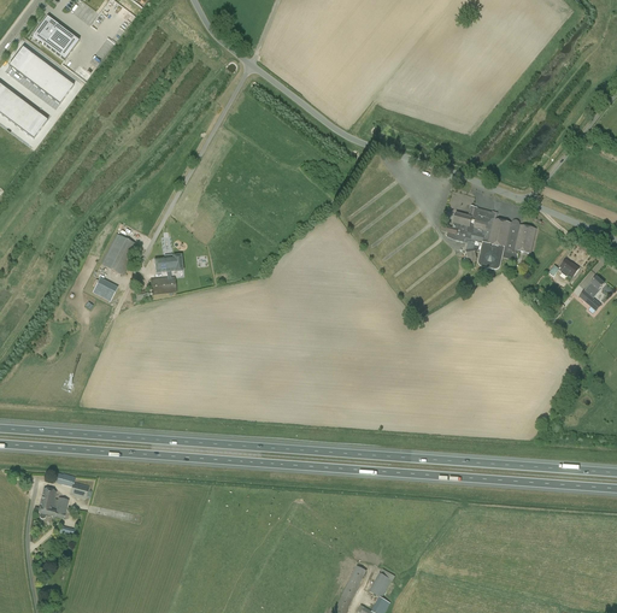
[(47,15),(33,34),(64,58),(78,39),(47,15)]
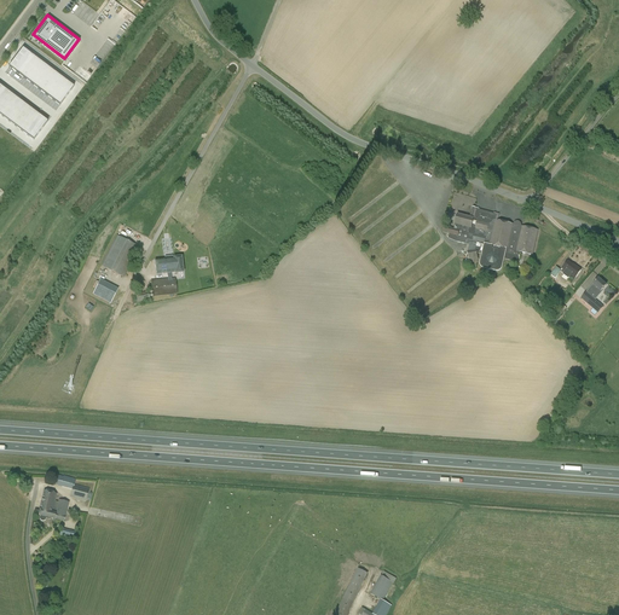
[(23,45),(9,64),(59,102),(74,83),(23,45)]
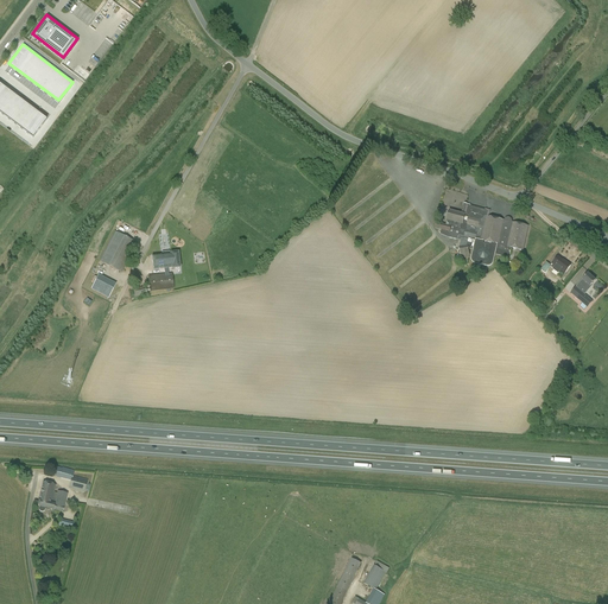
[(0,81),(0,109),(33,134),(46,116),(0,81)]
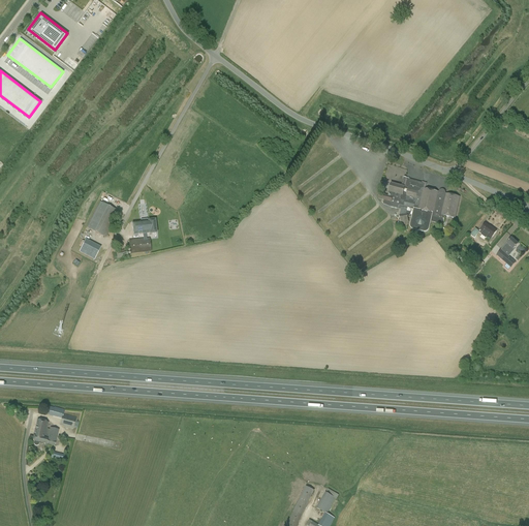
[(383,200),(390,204),(397,206),(401,207),(399,212),(401,224),(409,223),(407,214),(411,214),(410,221),(409,222),(410,223),(410,224),(410,225),(411,225),(412,226),(413,226),(425,229),(426,229),(427,228),(428,228),(429,227),(429,226),(431,218),(441,221),(443,213),(455,215),(459,194),(425,186),(427,181),(422,180),(409,177),(409,176),(406,176),(404,184),(391,181),(387,192),(382,191),(379,191),(378,196),(384,197),(383,200)]
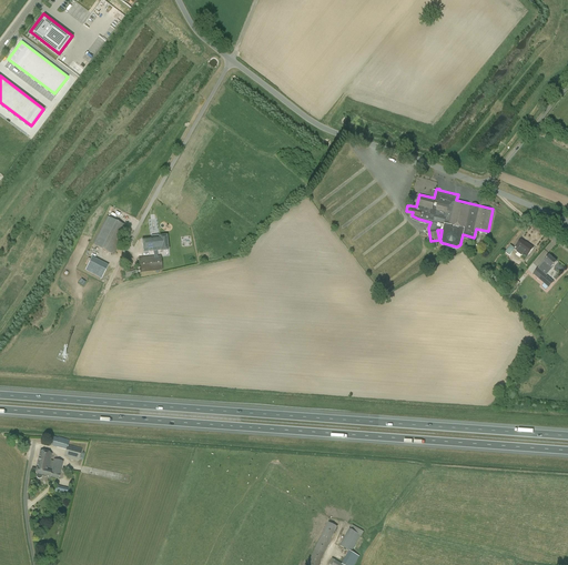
[(129,224),(108,213),(92,241),(114,252),(115,249),(128,224),(129,224)]
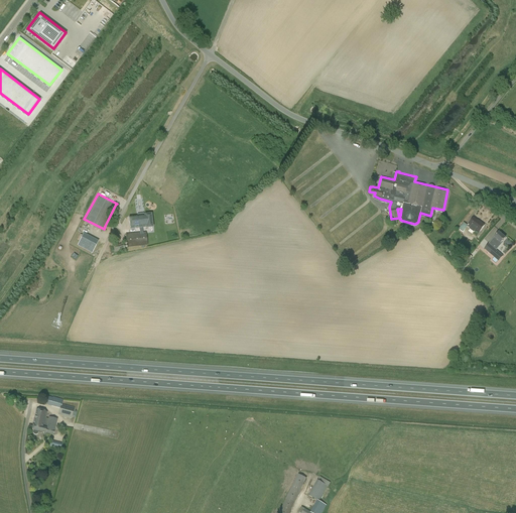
[(146,226),(152,225),(151,212),(145,213),(137,214),(129,215),(130,226),(134,226),(139,225),(140,230),(125,231),(127,245),(147,243),(146,229),(142,230),(142,225),(146,224),(146,226)]
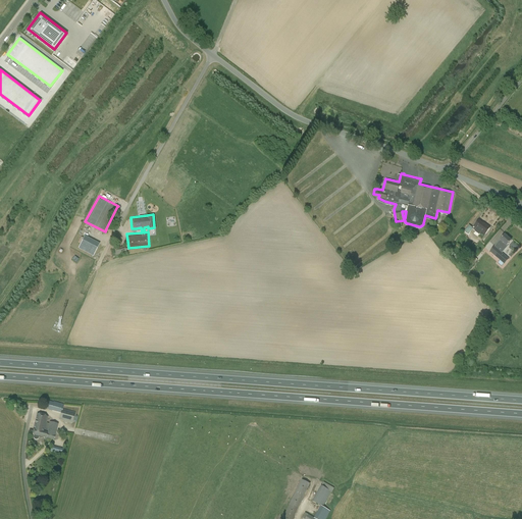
[(468,232),(473,226),(482,234),(480,237),(481,237),(483,235),(483,234),(489,225),(483,220),(482,220),(478,217),(473,225),(469,222),(464,229),(468,232)]
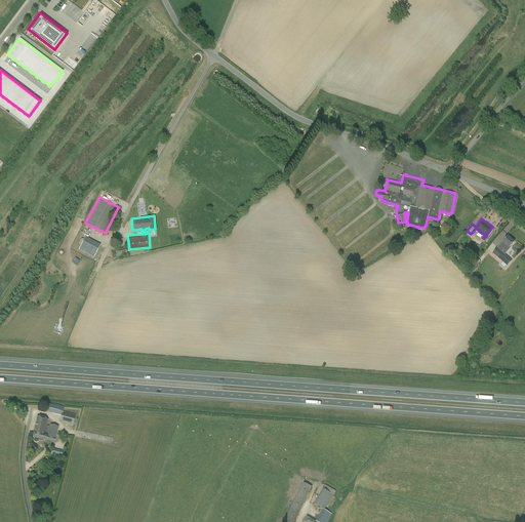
[(502,239),(497,245),(499,247),(505,251),(511,245),(510,244),(514,239),(508,234),(502,239)]
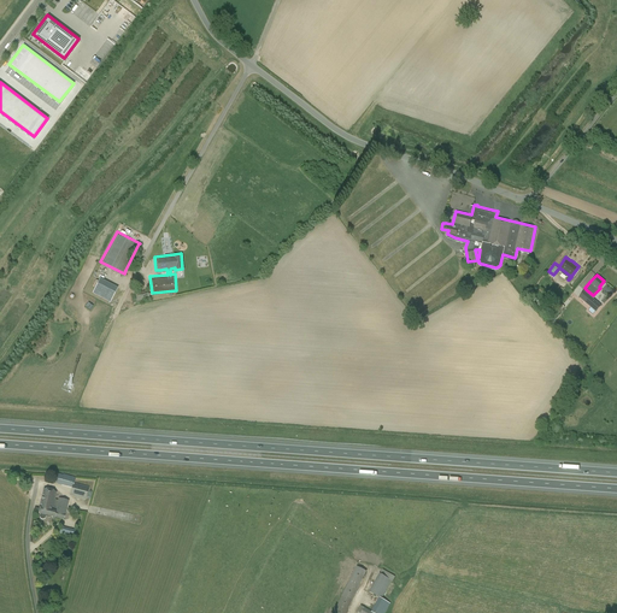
[(110,299),(117,286),(100,276),(99,277),(93,290),(110,299)]
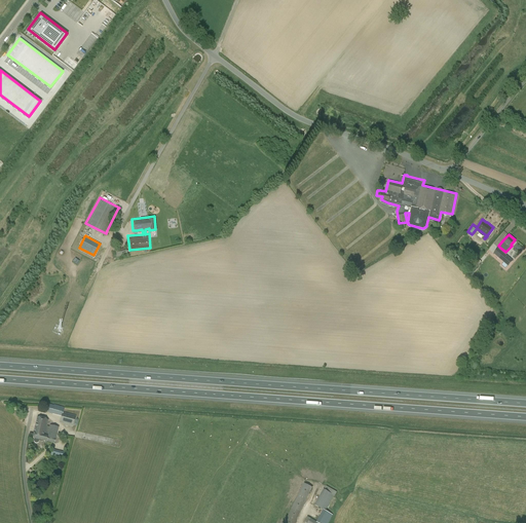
[(123,246),(112,248),(113,255),(127,253),(126,245),(123,246)]
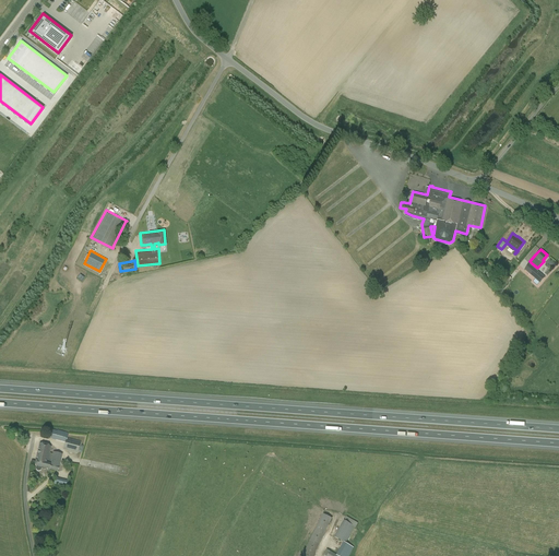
[(532,263),(527,269),(535,276),(533,279),(537,282),(539,280),(545,274),(537,268),(533,264),(532,263)]
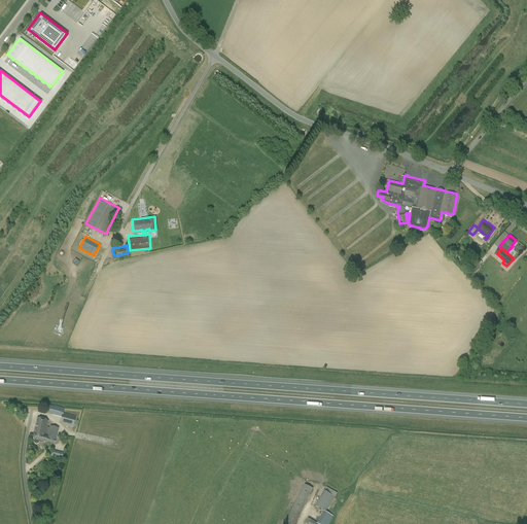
[(65,406),(58,404),(54,403),(53,403),(49,402),(49,403),(49,404),(47,411),(62,414),(60,421),(73,424),(76,414),(63,411),(65,406)]
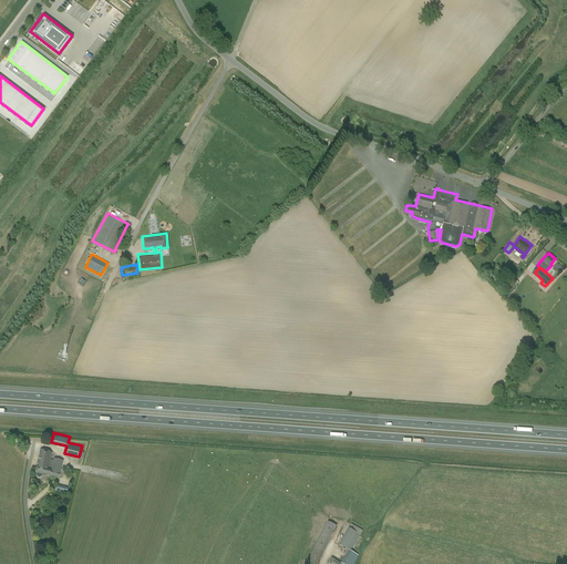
[(49,473),(50,473),(59,475),(63,458),(53,455),(53,458),(50,457),(52,450),(40,447),(37,465),(35,469),(37,470),(37,471),(37,473),(38,474),(40,475),(41,474),(42,472),(47,473),(47,472),(49,473)]
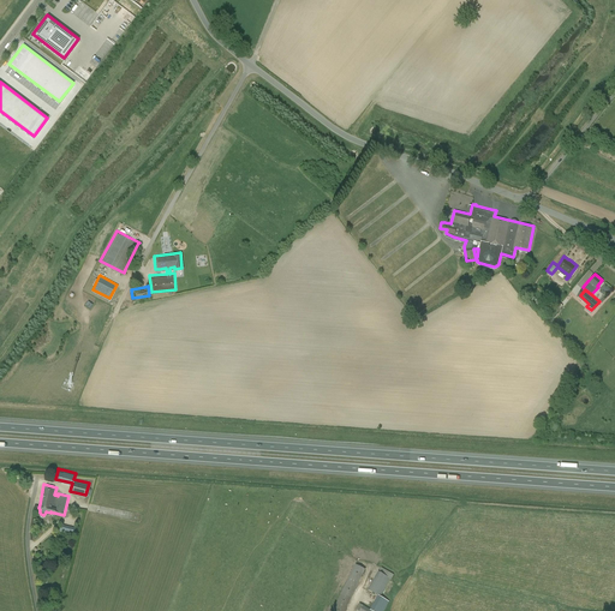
[(73,525),(60,521),(60,525),(59,528),(72,532),(73,525)]
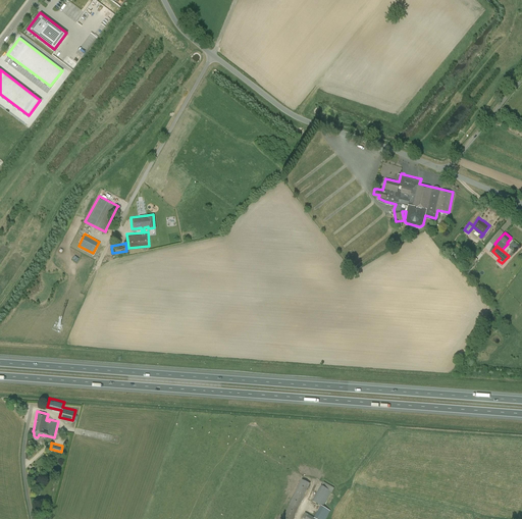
[(283,518),(291,518),(310,481),(302,477),(281,518),(283,518)]
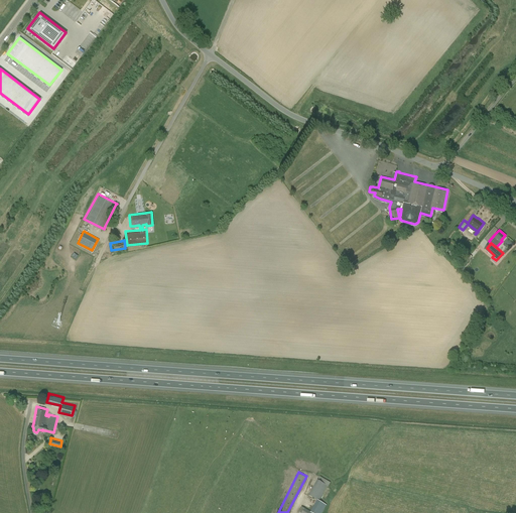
[(320,512),(327,502),(319,498),(328,484),(329,484),(331,480),(319,474),(308,493),(316,498),(310,509),(301,504),(298,509),(301,511),(300,512),(301,512),(320,512)]
